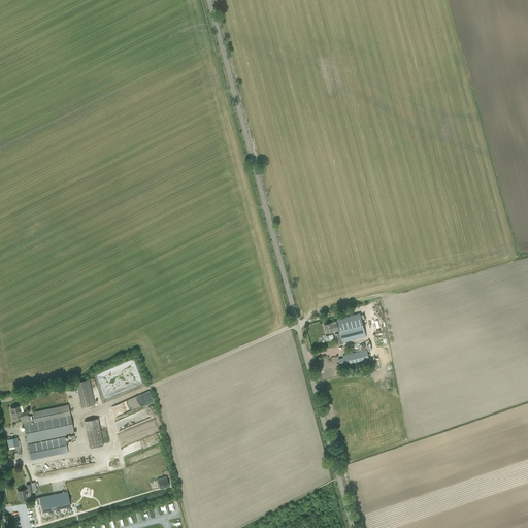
[(329,331),(330,333),(339,331),(341,341),(347,340),(365,336),(360,314),(336,320),(336,321),(324,324),(326,332),(329,331)]
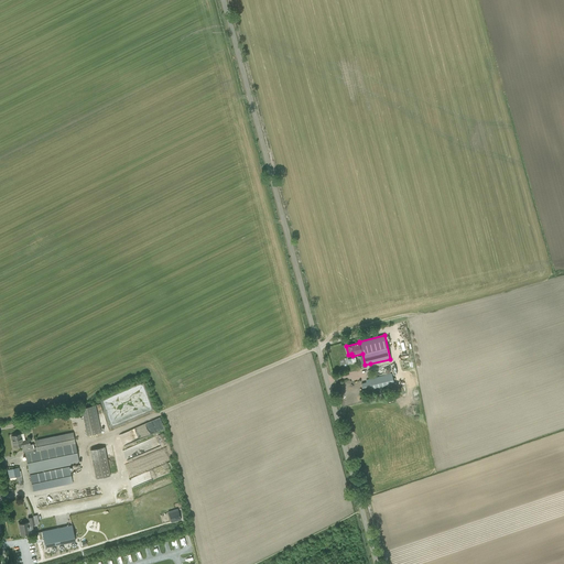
[(366,380),(369,391),(375,390),(394,386),(392,373),(366,380)]
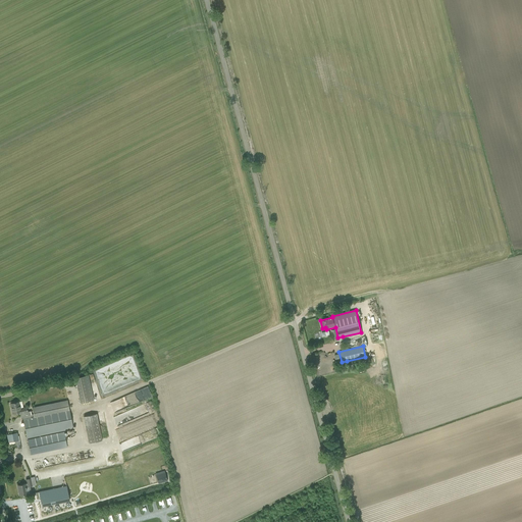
[(93,400),(88,376),(75,378),(81,403),(93,400)]
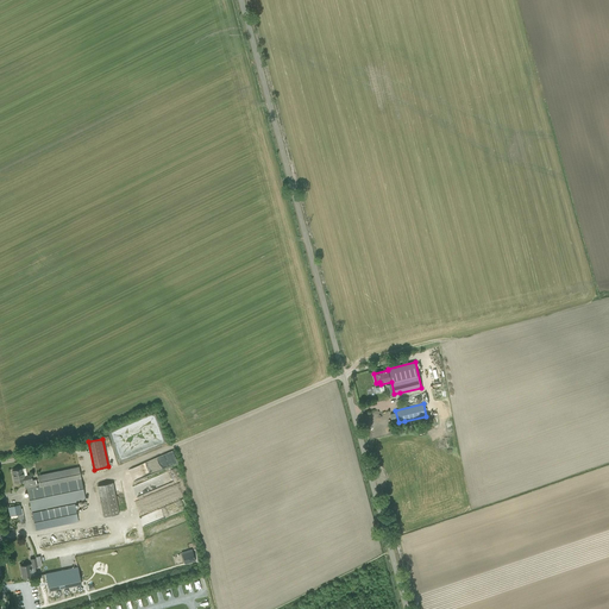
[(162,454),(165,468),(177,464),(174,451),(162,454)]
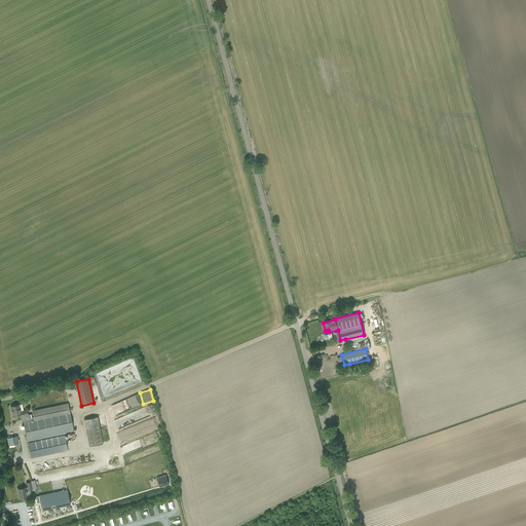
[(10,407),(12,417),(20,415),(20,417),(22,416),(28,442),(74,431),(68,403),(32,411),(33,417),(32,418),(31,414),(28,415),(27,410),(20,412),(19,405),(10,407)]
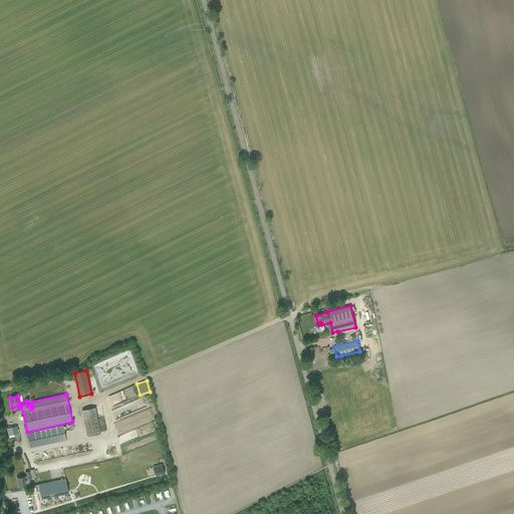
[(81,410),(87,437),(100,434),(94,408),(81,410)]
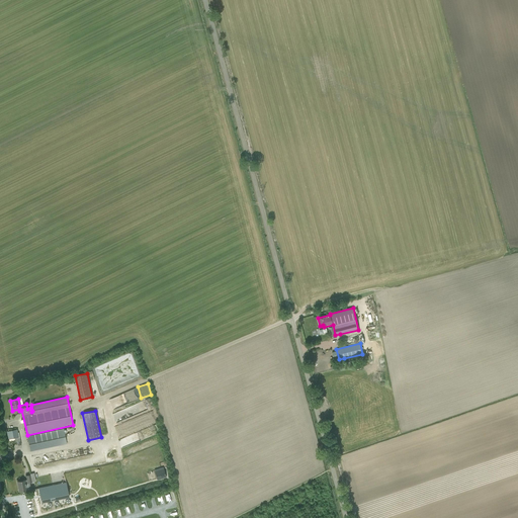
[(27,437),(30,451),(67,444),(63,429),(27,437)]
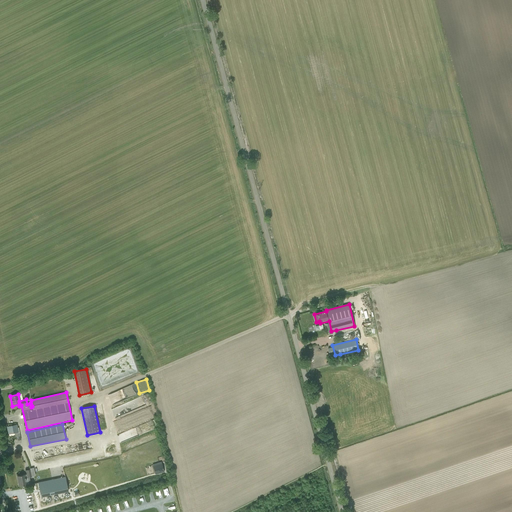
[(16,425),(7,426),(9,434),(17,432),(16,425)]
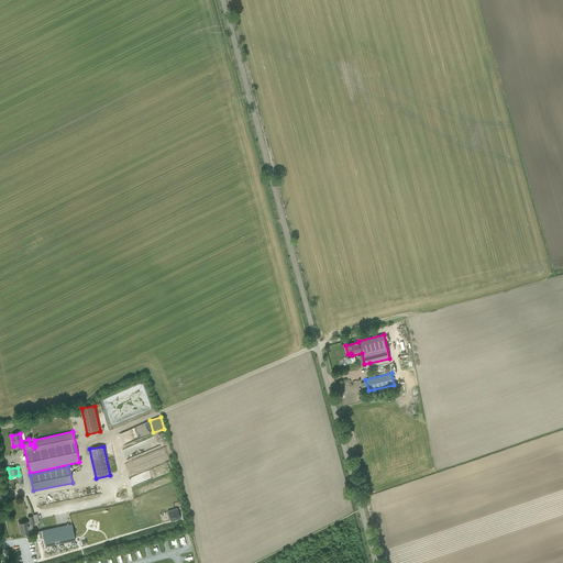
[(180,519),(178,511),(177,510),(168,512),(170,521),(179,519),(180,519)]
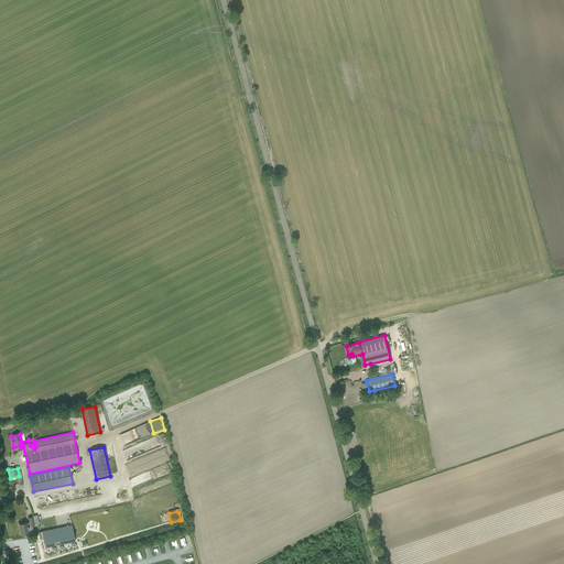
[(29,518),(30,522),(19,524),(21,535),(30,534),(28,527),(34,525),(33,517),(29,518)]
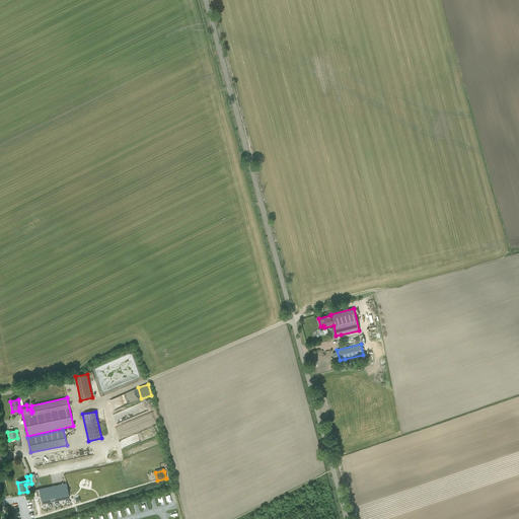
[(43,488),(46,503),(61,500),(59,491),(67,489),(66,484),(43,488)]
